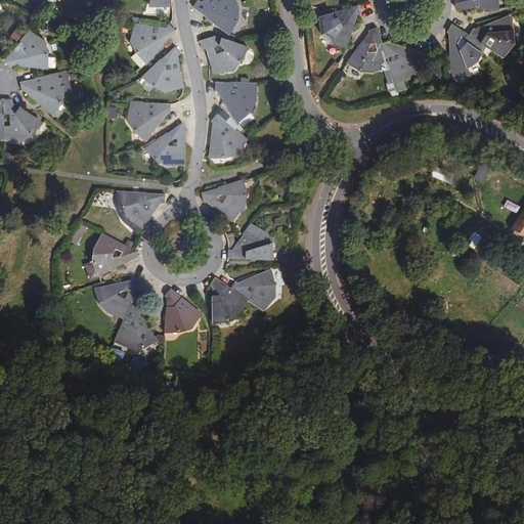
[(212,0),(201,4),(197,2),(191,9),(229,36),(237,26),(238,13),(234,3),(232,3),(230,0),(212,0)]
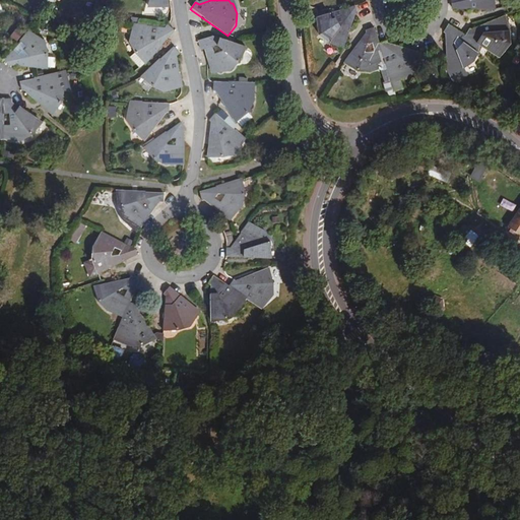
[(450,12),(494,13),(494,0),(456,0),(455,1),(449,2),(450,12)]
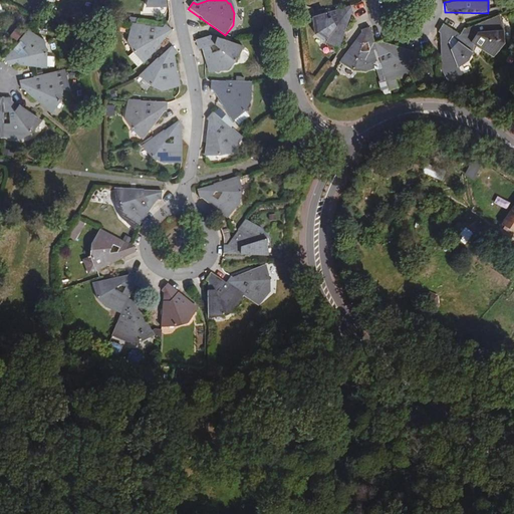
[(353,17),(351,8),(315,20),(316,30),(315,30),(317,37),(316,38),(324,47),(338,52),(350,18),(353,17)]
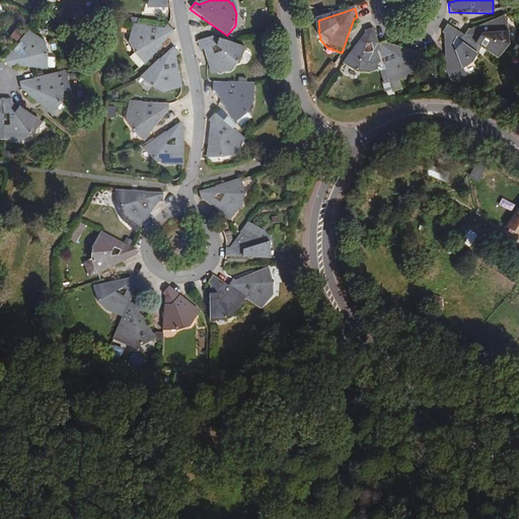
[(306,11),(309,23),(318,20),(315,12),(306,11)]
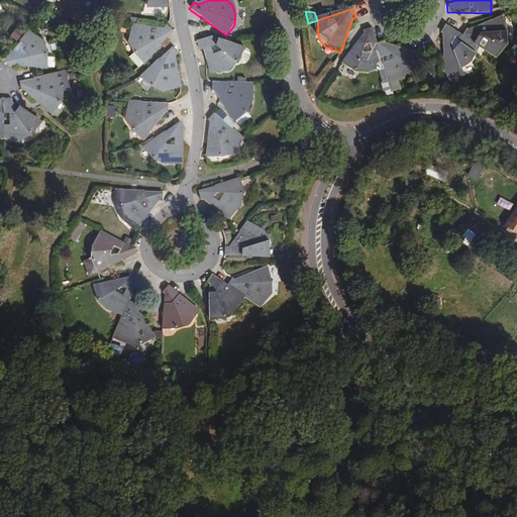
[(470,32),(466,29),(461,36),(444,26),(439,35),(442,37),(444,71),(458,71),(470,68),(469,66),(470,63),(472,61),(471,61),(474,57),(473,54),(477,47),(494,59),(500,49),(503,49),(506,41),(508,41),(510,30),(503,18),(470,32)]
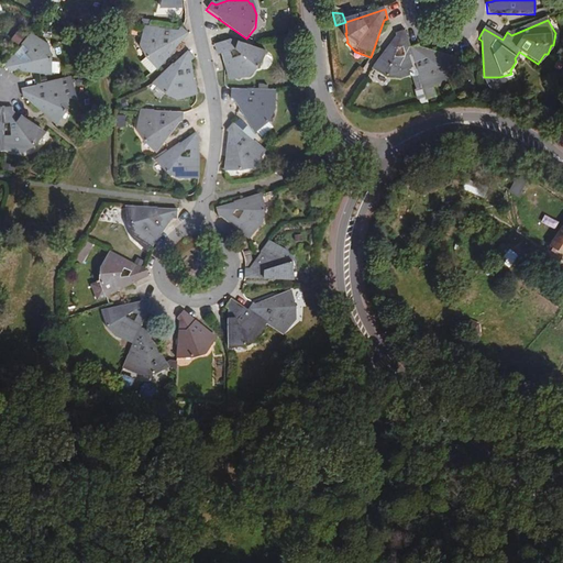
[(138,61),(150,75),(155,69),(157,70),(190,34),(181,28),(179,32),(144,29),(144,33),(141,34),(141,44),(139,45),(142,56),(138,61)]
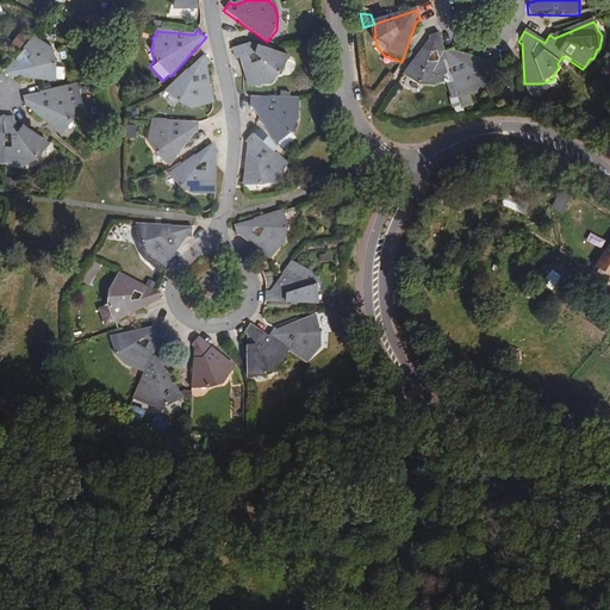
[(479,91),(481,93),(493,82),(497,64),(455,54),(454,49),(444,51),(439,33),(428,37),(429,43),(425,47),(404,74),(405,75),(417,85),(428,89),(442,86),(444,87),(447,87),(450,101),(448,103),(452,113),(454,112),(455,117),(462,116),(460,110),(468,107),(466,93),(470,94),(479,91)]
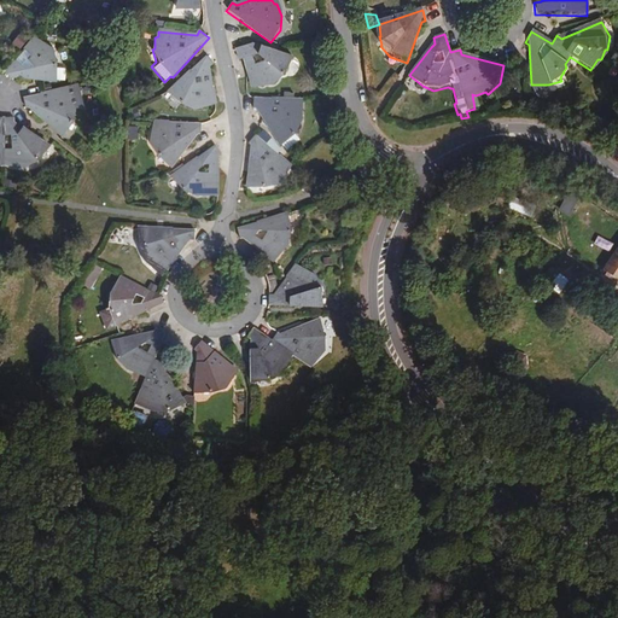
[(16,51),(25,40),(17,35),(10,46),(16,51)]
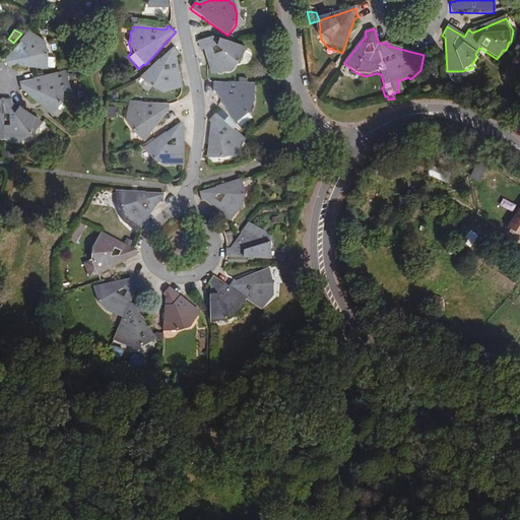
[(26,31),(3,64),(8,68),(11,65),(48,69),(49,53),(45,45),(42,45),(38,38),(36,40),(26,31)]
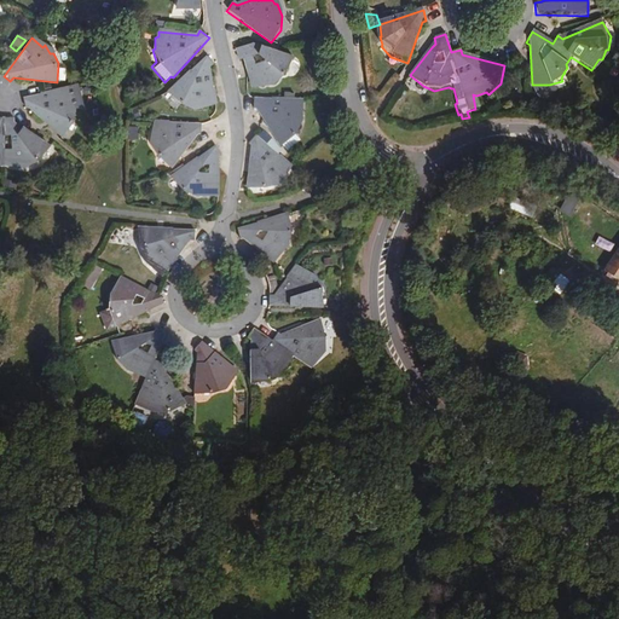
[(291,56),(283,53),(250,44),(235,48),(238,63),(243,62),(249,84),(260,84),(262,85),(271,81),(273,82),(284,79),(291,56)]
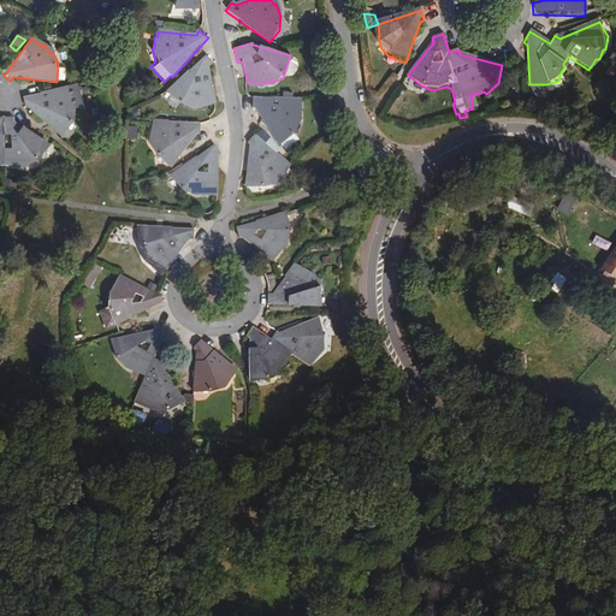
[(207,106),(214,106),(209,66),(213,64),(205,54),(164,89),(179,108),(194,113),(194,110),(206,110),(207,106)]
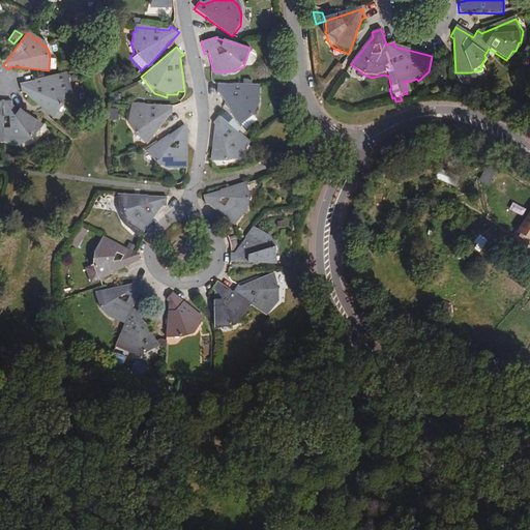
[(35,80),(34,78),(18,83),(21,93),(25,92),(51,117),(54,115),(57,76),(35,80)]
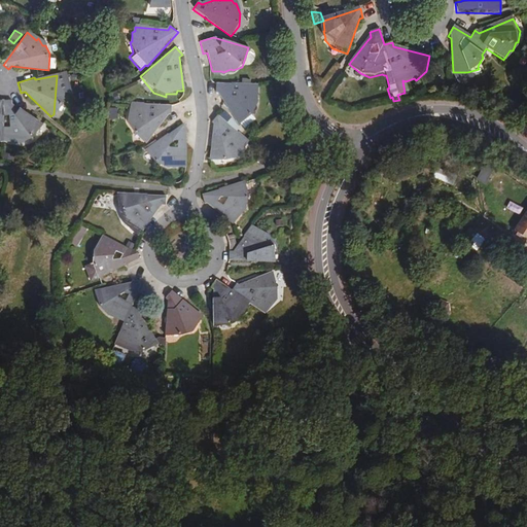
[(253,89),(214,84),(214,95),(217,95),(236,125),(248,119),(254,111),(256,100),(253,99),(253,89)]
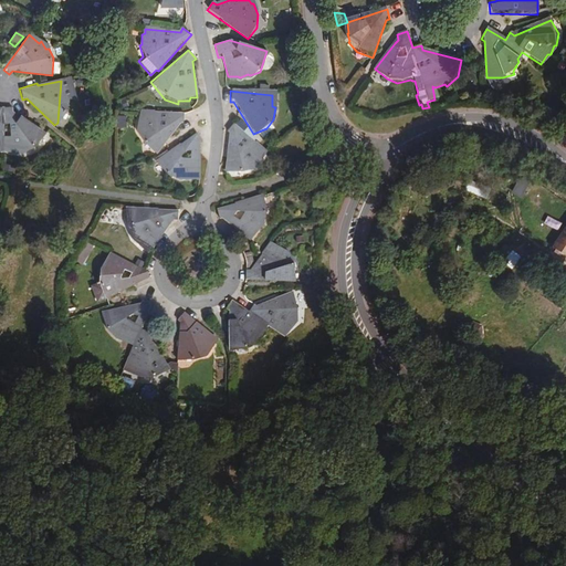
[(13,106),(3,106),(0,105),(0,153),(3,154),(3,150),(12,150),(13,153),(21,153),(23,153),(34,149),(44,134),(13,112),(13,106)]
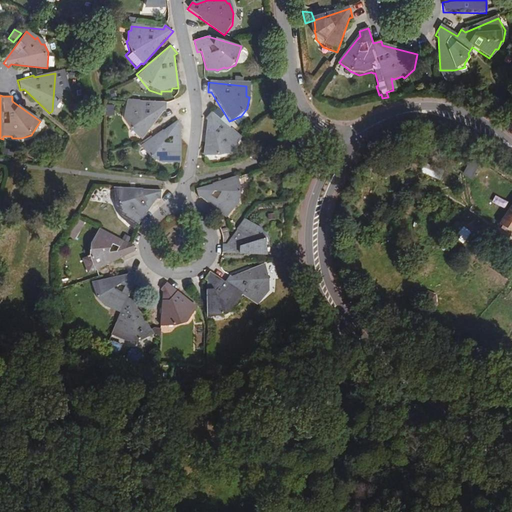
[(166,112),(166,104),(127,102),(127,111),(124,111),(125,118),(123,119),(125,130),(139,139),(148,130),(162,112),(166,112)]
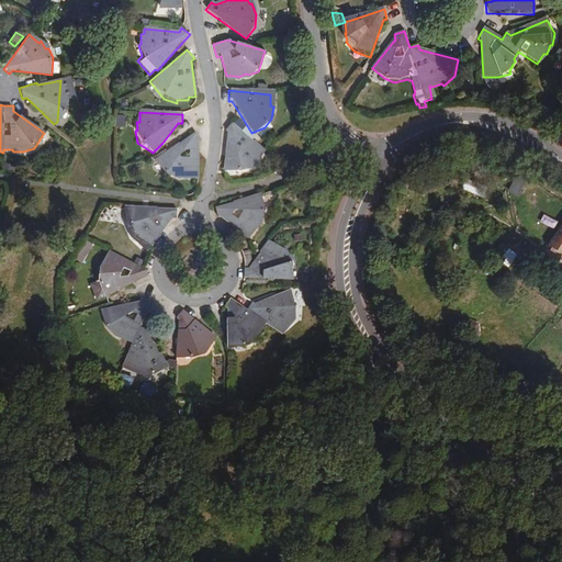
[(115,120),(115,134),(124,135),(124,120),(115,120)]
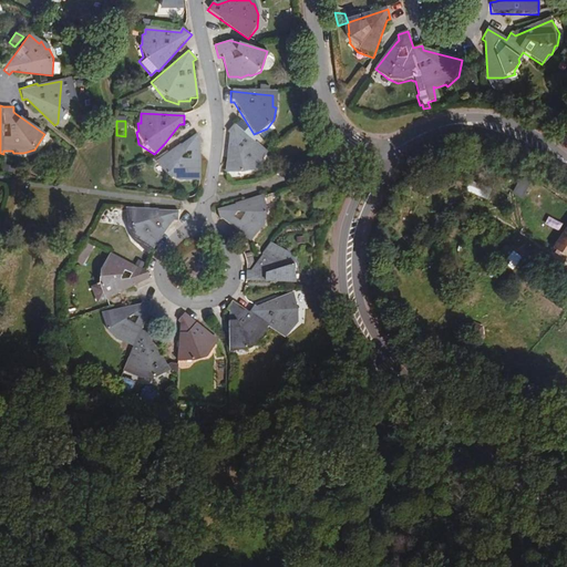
[(245,130),(238,125),(235,129),(230,125),(225,133),(228,135),(224,174),(239,176),(251,173),(251,168),(259,166),(257,162),(265,154),(241,135),(245,130)]
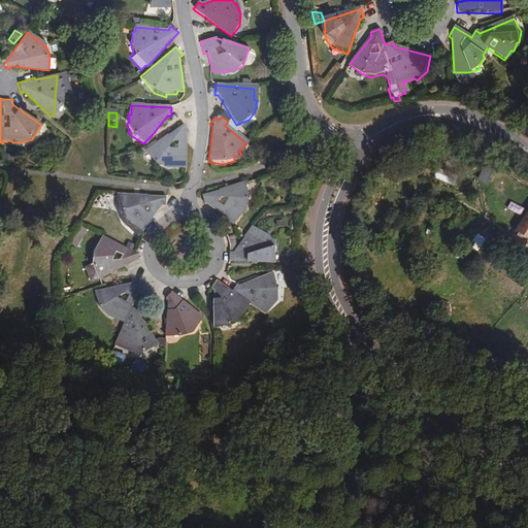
[(176,164),(186,164),(185,132),(188,130),(182,122),(157,140),(146,147),(155,162),(166,166),(167,164),(171,166),(175,166),(176,164)]
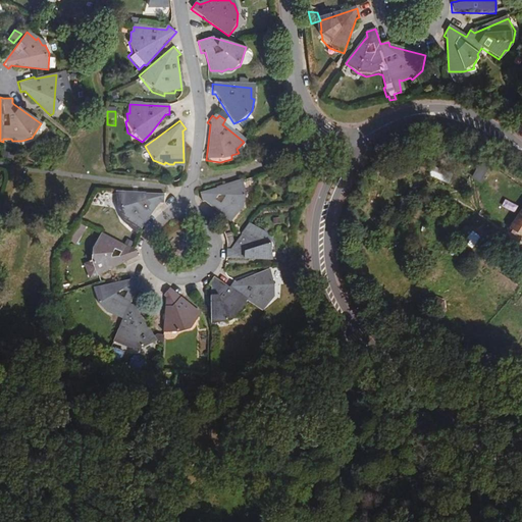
[(143,143),(145,146),(155,139),(153,137),(143,143)]
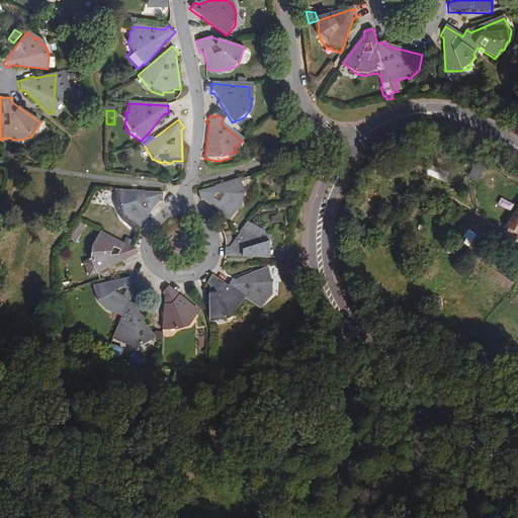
[(444,181),(448,172),(428,165),(425,174),(444,181)]
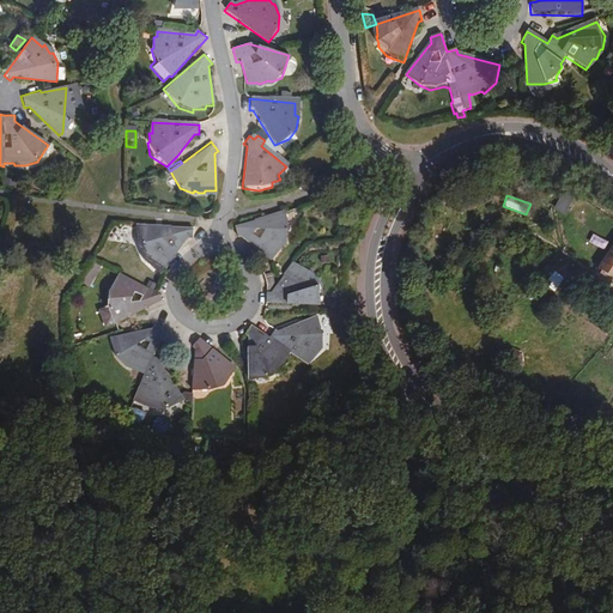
[(562,214),(568,204),(558,199),(552,210),(562,214)]
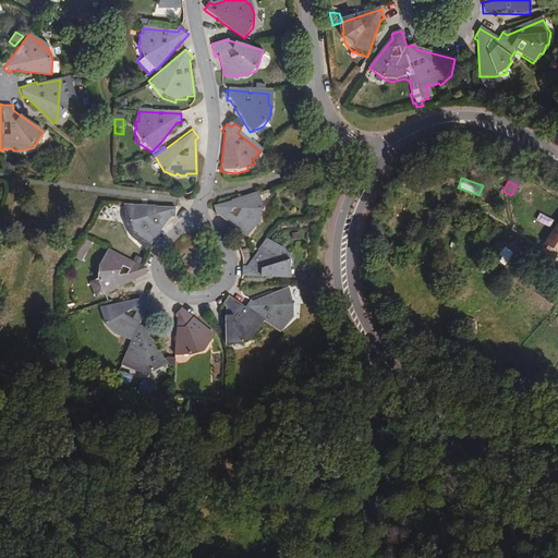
[(263,213),(257,194),(257,193),(210,206),(214,218),(218,218),(243,238),(250,231),(252,231),(257,222),(258,222),(263,213)]
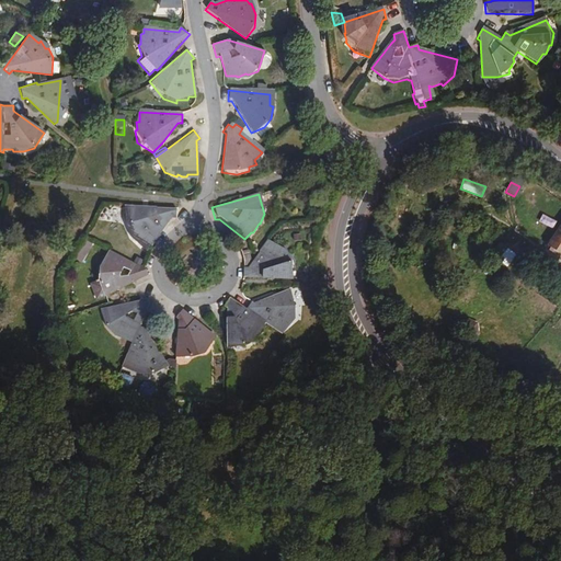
[(147,239),(153,244),(170,220),(175,220),(175,209),(130,207),(128,225),(135,233),(137,233),(141,239),(147,239)]
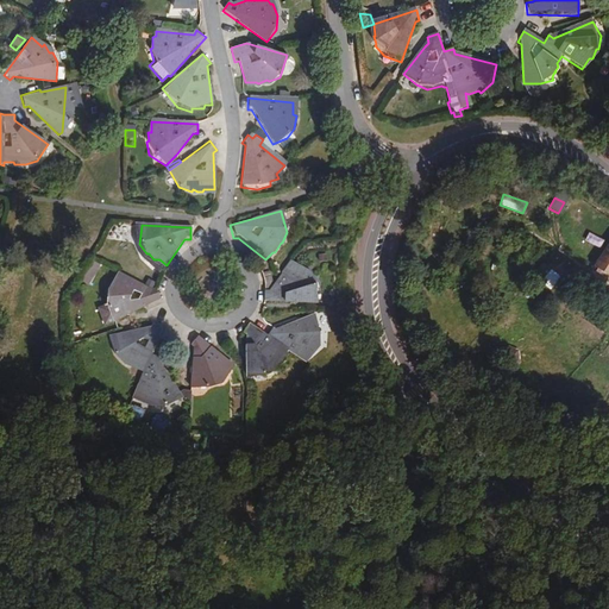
[(305,270),(288,259),(267,293),(261,293),(259,303),(306,306),(306,296),(311,295),(311,284),(305,270)]
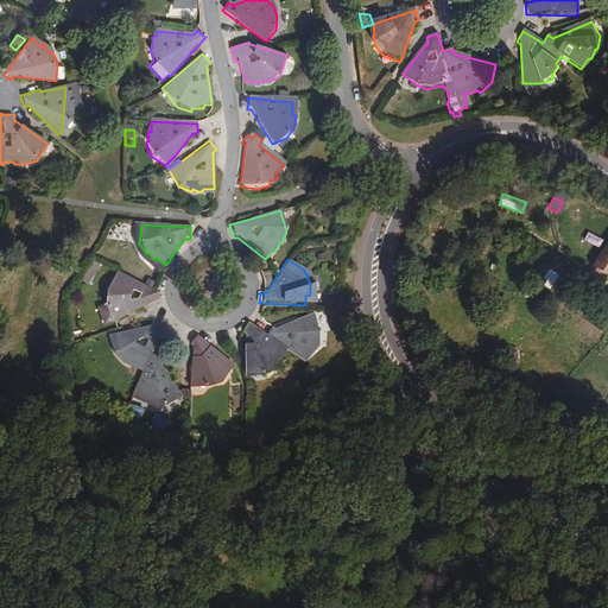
[(96,270),(88,266),(82,276),(92,279),(96,270)]
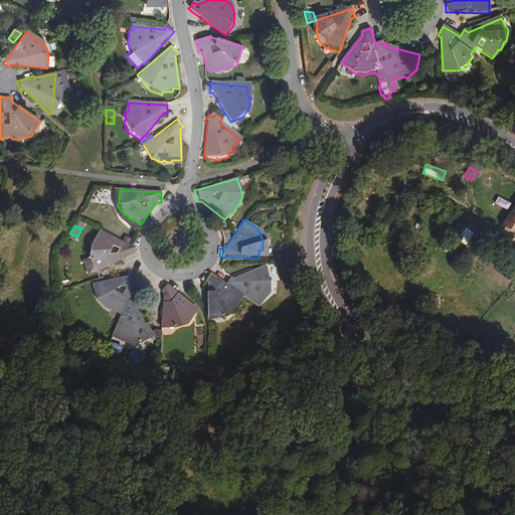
[(486,240),(473,230),(469,235),(483,244),(486,240)]
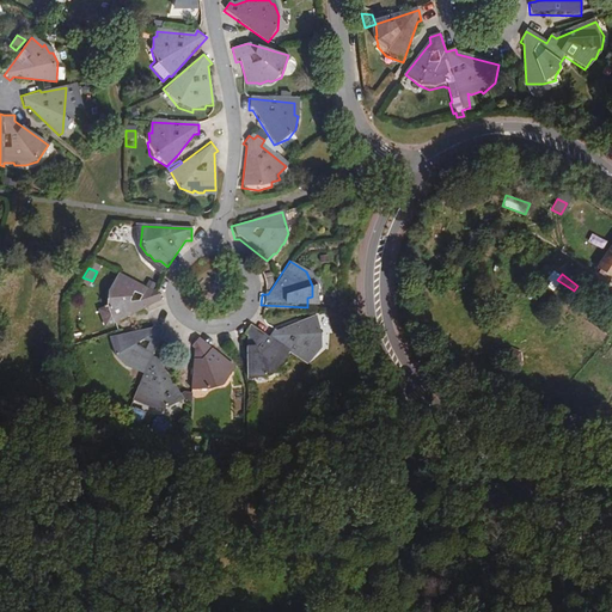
[(160,300),(157,291),(153,292),(118,276),(114,286),(111,285),(108,293),(105,293),(104,305),(105,306),(105,308),(99,312),(106,326),(160,300)]
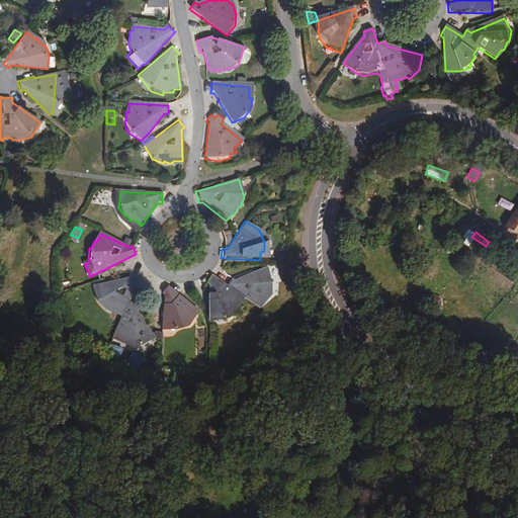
[(508,253),(498,246),(494,251),(505,258),(508,253)]
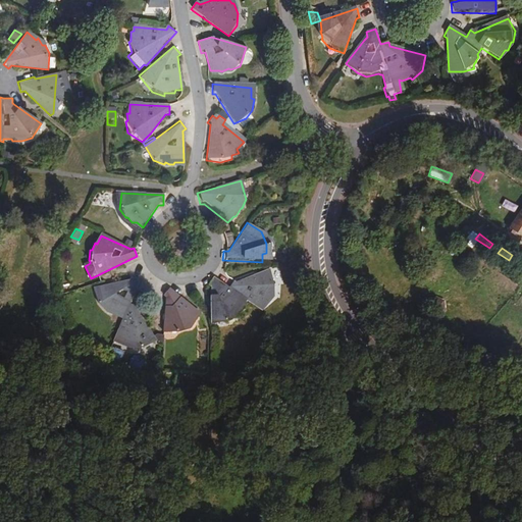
[(226,279),(223,282),(225,285),(224,286),(211,277),(205,286),(208,289),(209,324),(210,324),(215,324),(224,324),(233,320),(240,311),(239,309),(244,300),(259,311),(265,303),(266,304),(272,295),(274,295),(275,286),(268,270),(232,284),(226,279)]
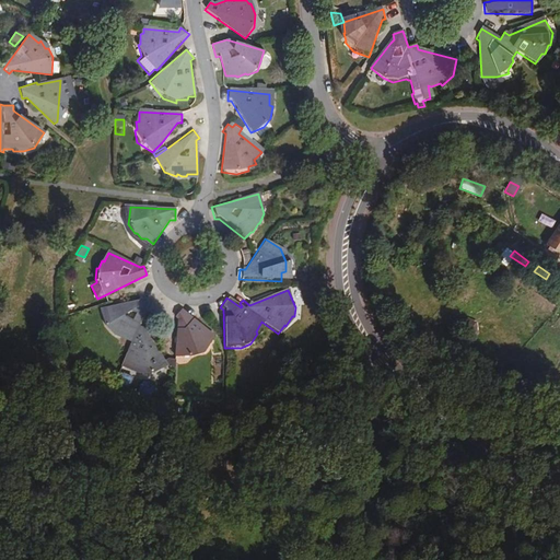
[(100,308),(102,326),(107,335),(119,339),(121,338),(127,341),(131,340),(120,363),(123,365),(128,369),(128,371),(140,374),(141,375),(152,375),(165,368),(173,362),(173,360),(185,362),(199,358),(199,353),(206,351),(206,347),(212,338),(213,337),(178,308),(171,318),(175,321),(172,360),(165,359),(162,361),(146,334),(147,329),(137,326),(149,301),(138,298),(136,301),(108,306),(100,308)]
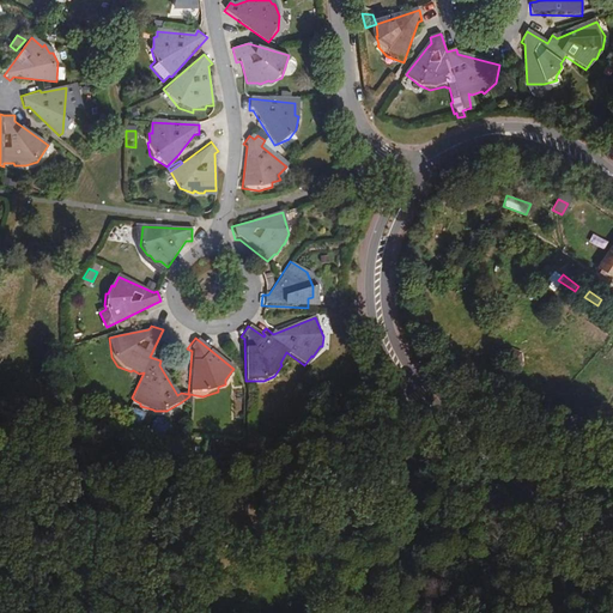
[(511,362),(522,364),(526,352),(515,349),(511,362)]
